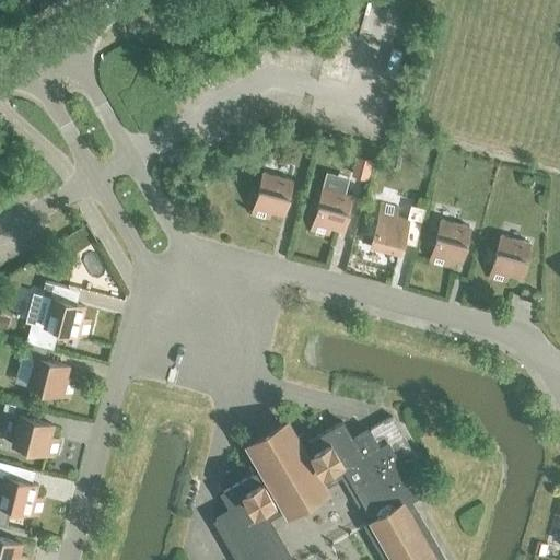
[(270,211),(282,214),(291,179),(263,172),(251,214),(268,219),(270,211)]
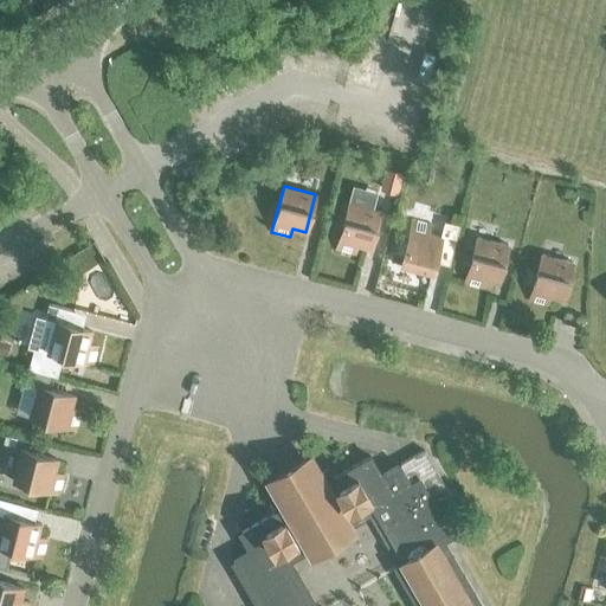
[(356,245),(369,249),(379,211),(348,202),(336,250),(354,255),(356,245)]
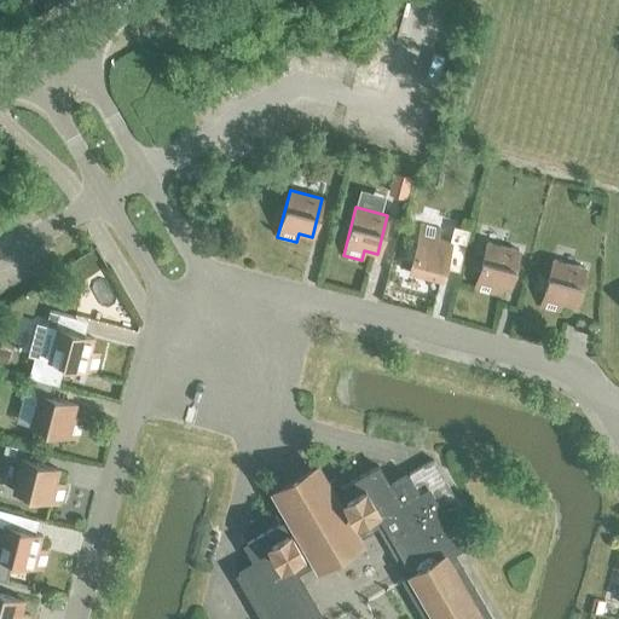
[(453,225),(449,242),(438,238),(440,229),(421,224),(409,272),(440,281),(447,254),(461,258),(469,230),(453,225)]
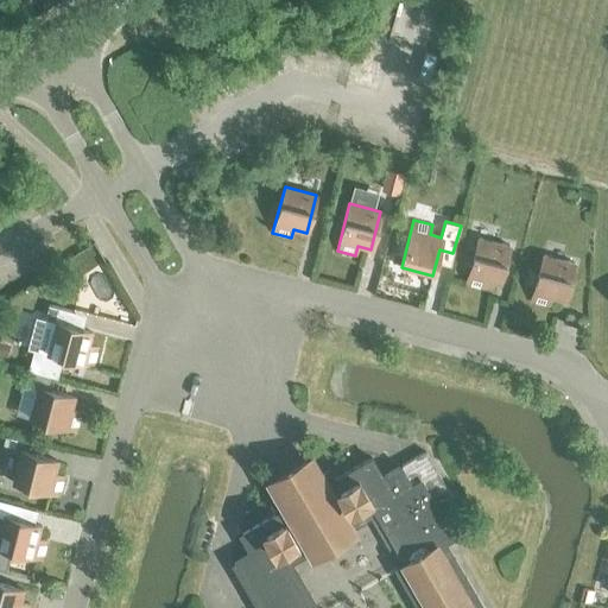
[(487,280),(499,283),(510,246),(479,238),(466,284),(485,289),(487,280)]
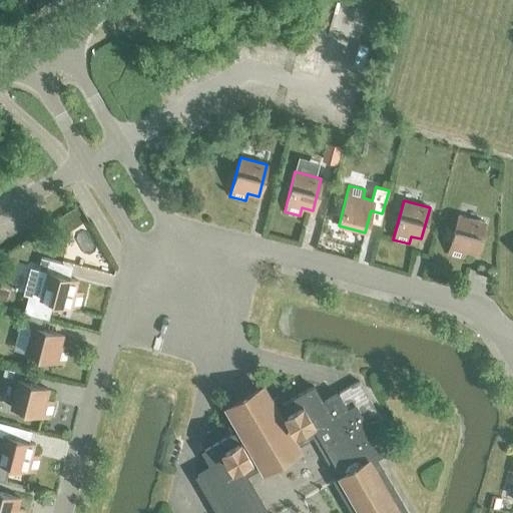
[(465,250),(476,253),(484,221),(458,214),(448,254),(463,259),(465,250)]
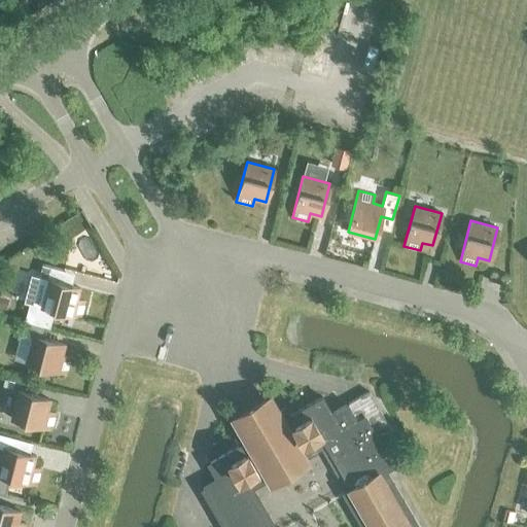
[(31,275),(24,301),(29,303),(24,320),(49,327),(55,310),(80,317),(84,301),(77,299),(79,288),(60,282),(63,270),(41,264),(38,277),(31,275)]
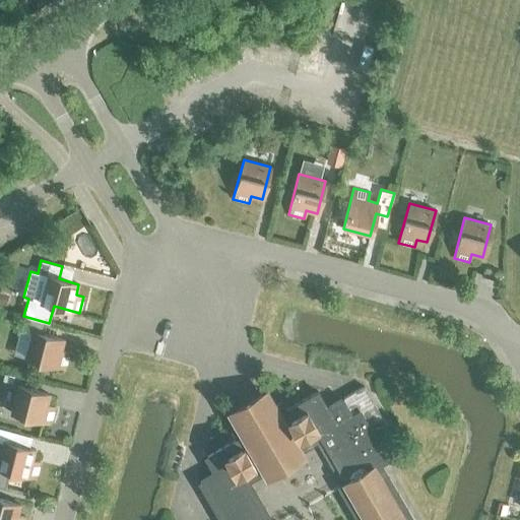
[(24,358),(65,368),(69,352),(61,350),(64,339),(39,333),(42,322),(29,319),(26,330),(31,331),(24,358)]
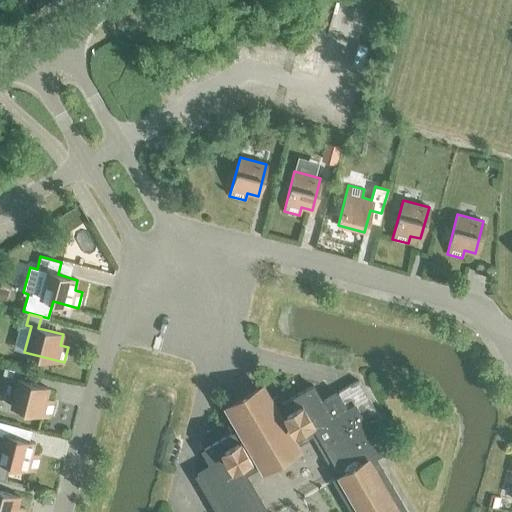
[(195,474),(180,483),(197,511),(261,511),(254,500),(238,472),(270,454),(314,428),(332,458),(340,473),(332,478),(352,511),(407,511),(374,456),(382,451),(368,428),(376,423),(381,420),(358,379),(337,391),(321,400),(312,385),(281,403),(277,395),(268,400),(260,385),(239,397),(227,404),(236,419),(228,424),(232,431),(201,449),(210,465),(195,474)]
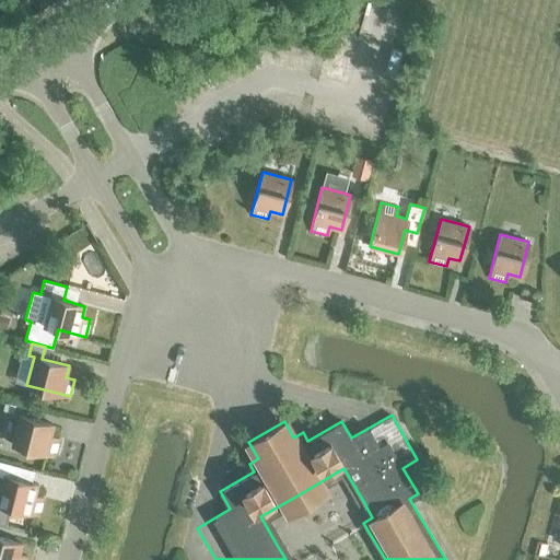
[(11,444),(55,455),(59,439),(50,436),(54,424),(19,416),(11,444)]
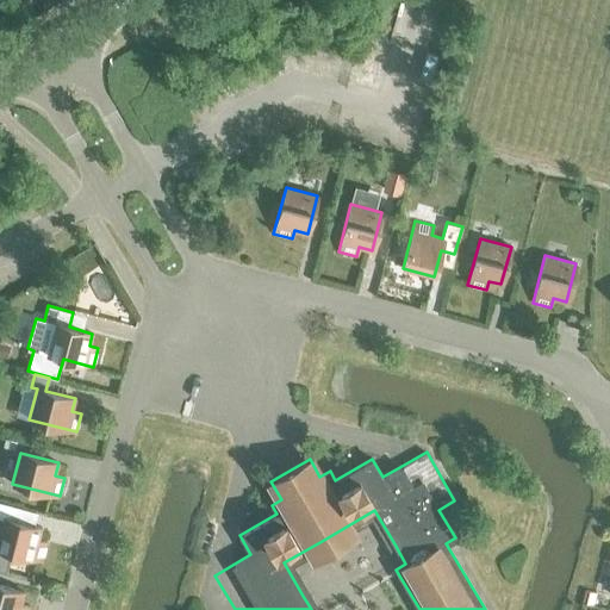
[(0,570),(6,572),(11,553),(42,561),(47,542),(38,540),(41,527),(18,521),(22,508),(0,500),(0,516),(4,517),(0,528),(0,570)]
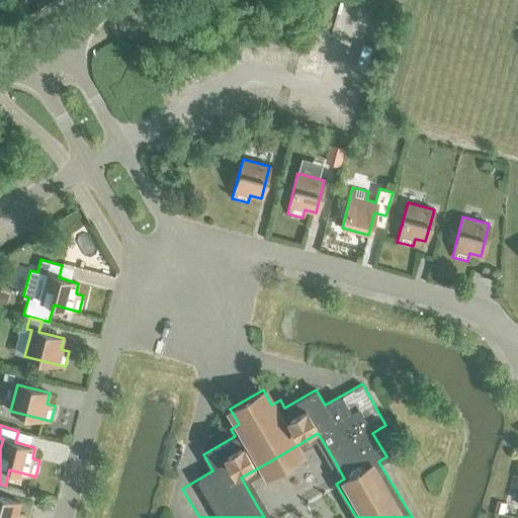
[(0,517),(24,517),(25,515),(17,513),(20,503),(0,497),(0,517)]
